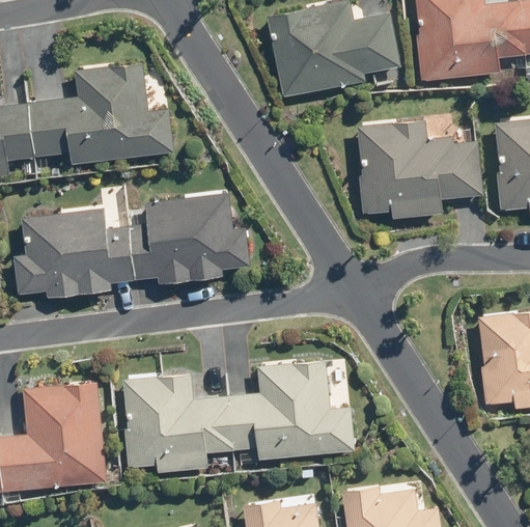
[(354,21),(350,0),(346,0),(267,17),(283,99),(366,82),(364,74),(400,66),(389,12),(354,21)]
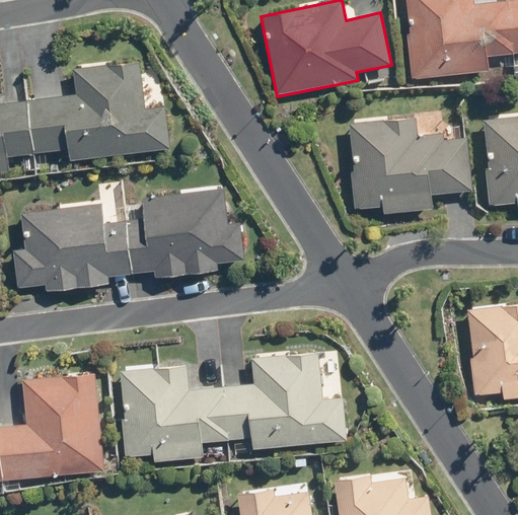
[(514,54),(508,0),(473,3),(472,0),(405,0),(410,34),(407,35),(412,79),(489,70),(487,57),(514,54)]
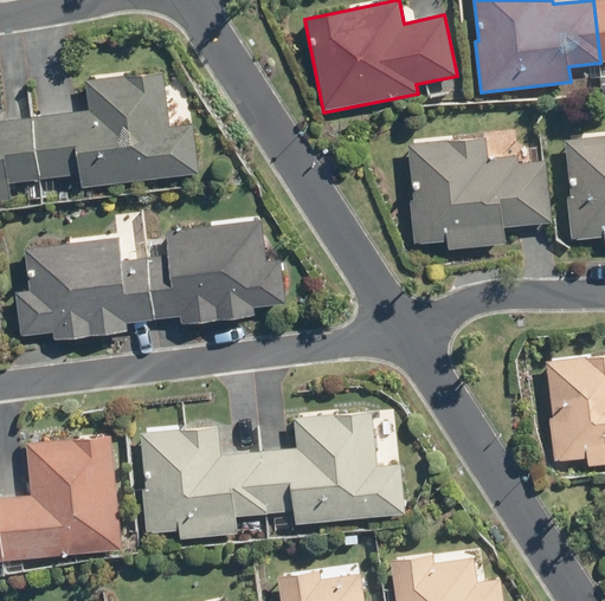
[(604,0),(596,0),(593,0),(600,63),(604,62),(604,0)]
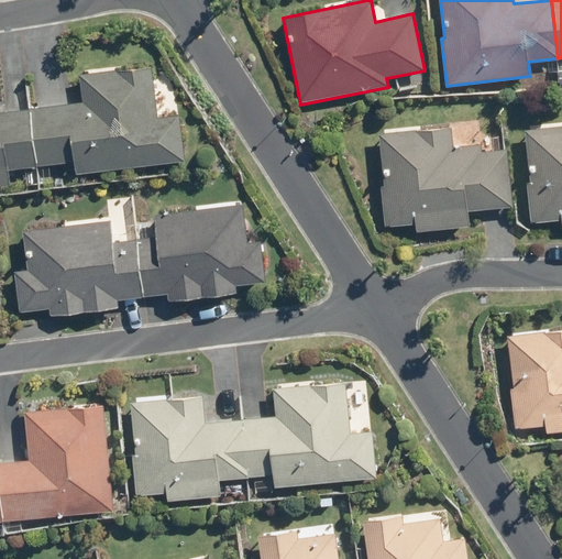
[(29,109),(36,167),(73,163),(74,174),(185,162),(177,117),(157,120),(152,68),(78,75),(83,103),(29,109)]
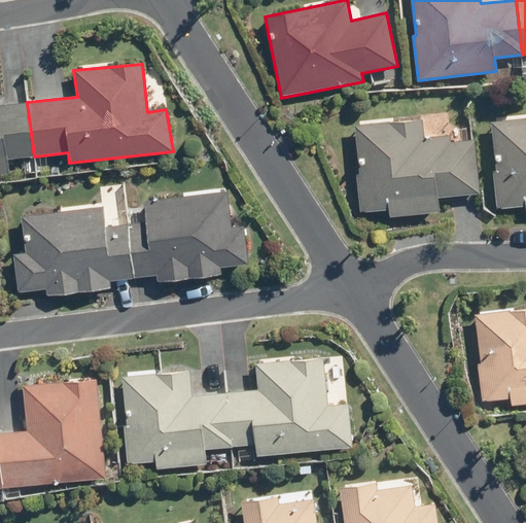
[(34,157),(27,102),(0,105),(0,174),(9,173),(8,160),(34,157)]
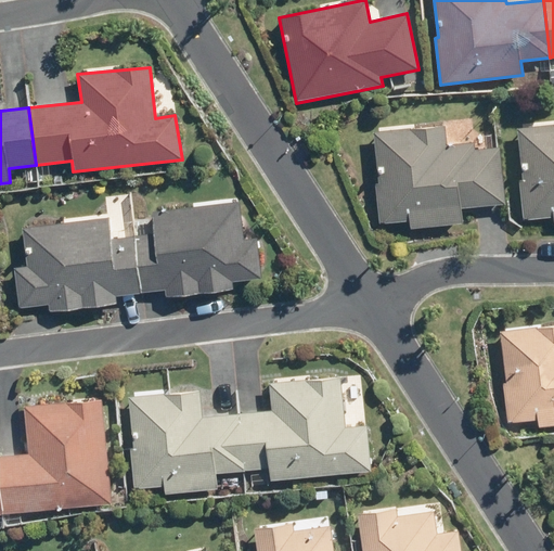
[(553,125),(517,129),(522,180),(519,181),(523,220),(553,217),(553,125)]
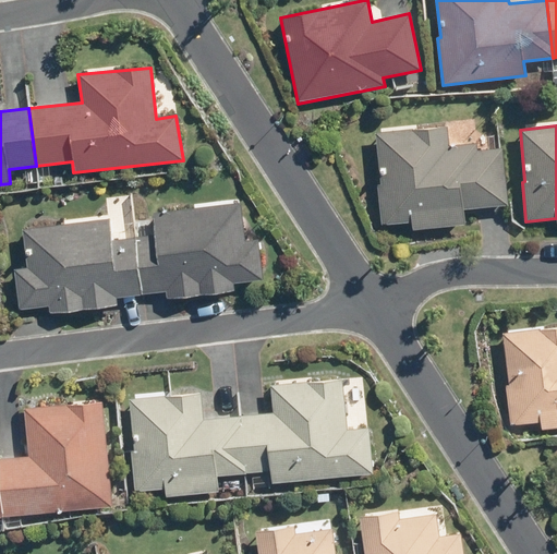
[(447,127),(375,134),(380,187),(377,187),(380,227),(411,223),(412,230),(464,226),(462,211),(507,206),(501,147),(477,149),(476,144),(449,146),(447,127)]
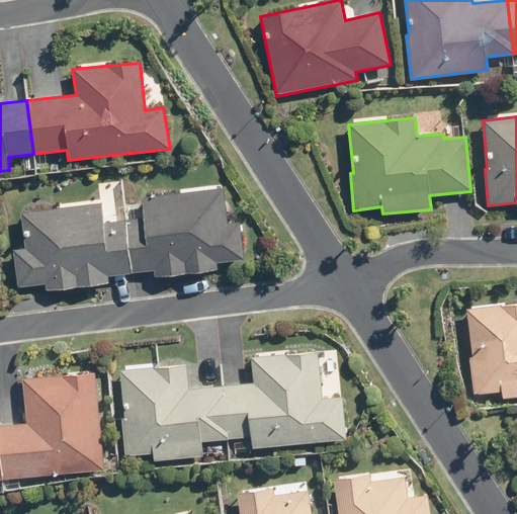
[(228,223),(223,187),(142,197),(144,219),(126,221),(133,273),(154,271),(155,276),(218,270),(217,264),(244,260),(240,222),(228,223)]
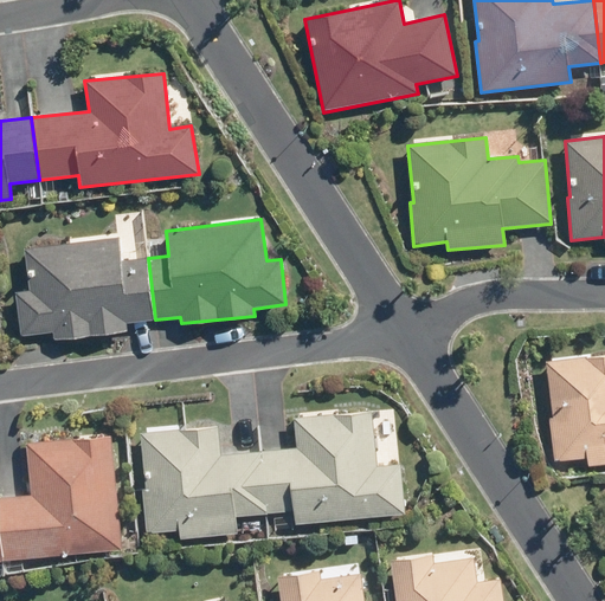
[(122,260),(120,237),(25,249),(30,291),(15,292),(20,336),(52,333),(53,340),(127,330),(126,322),(153,320),(146,257),(122,260)]
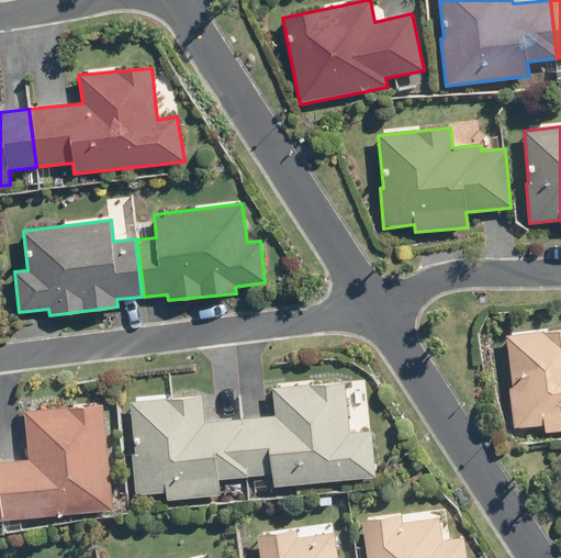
[(560,328),(506,336),(512,389),(509,389),(514,430),(545,426),(545,433),(560,431),(560,328)]
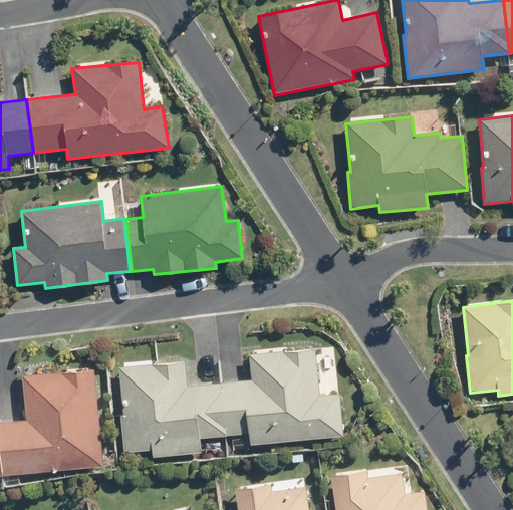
[(220,383),(227,437),(248,435),(249,445),(343,437),(339,394),(319,396),(315,349),(248,354),(251,380),(220,383)]
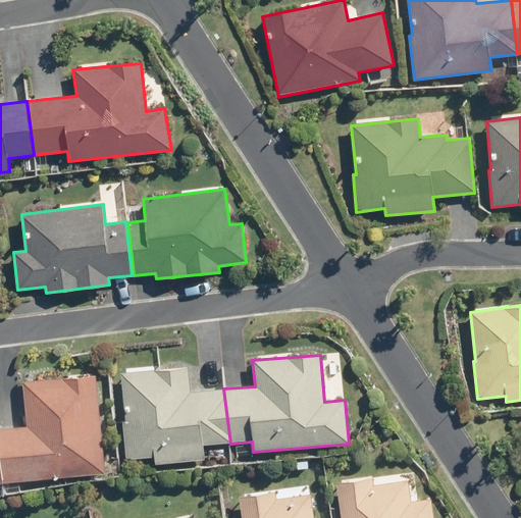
[(230,444),(223,389),(191,393),(189,368),(120,374),(125,422),(122,422),(125,460),(154,458),(154,465),(204,460),(203,446),(230,444)]
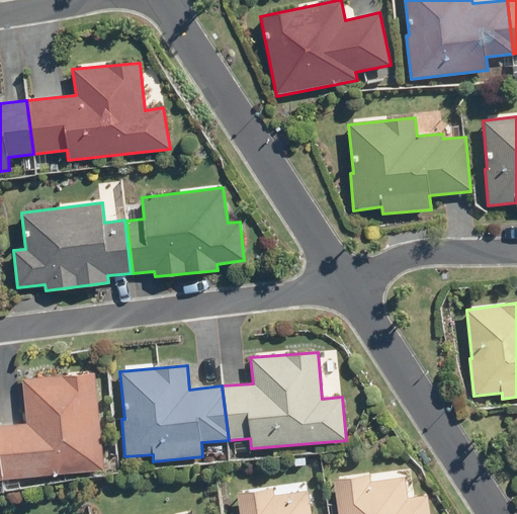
[(0,426),(0,459),(2,480),(103,469),(93,372),(22,379),(26,424),(0,426)]
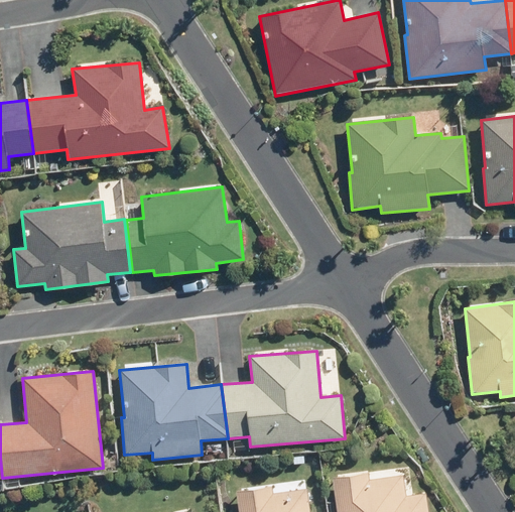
[(427,511),(425,493),(406,496),(403,476),(368,481),(367,473),(332,478),(336,511),(427,511)]
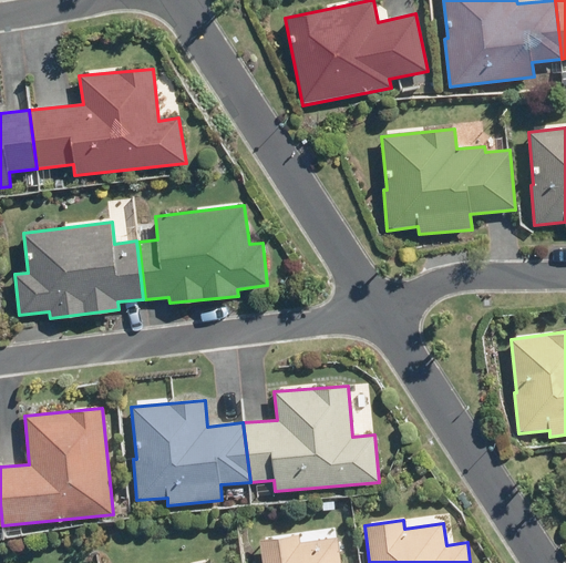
[(339,562),(336,538),(299,543),(298,534),(259,540),(263,562),(339,562)]
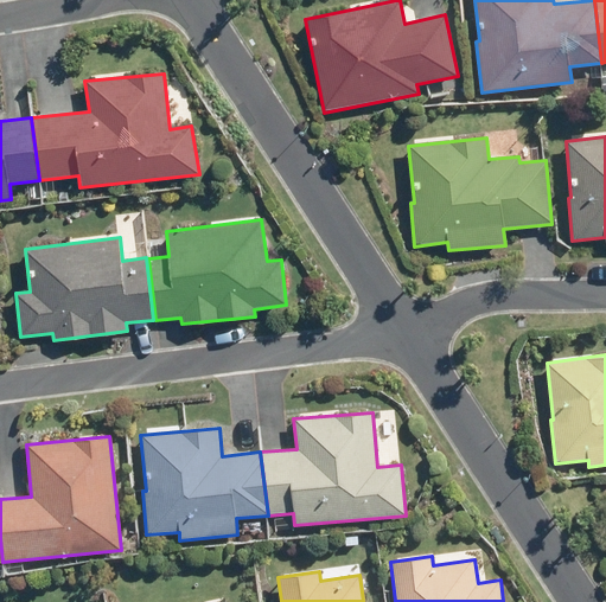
All buildings are outlined.
